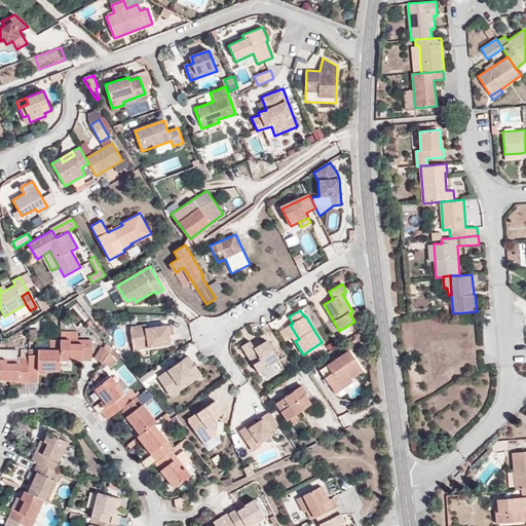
[(147,328),(147,325),(132,326),(135,348),(172,344),(171,326),(147,328)]
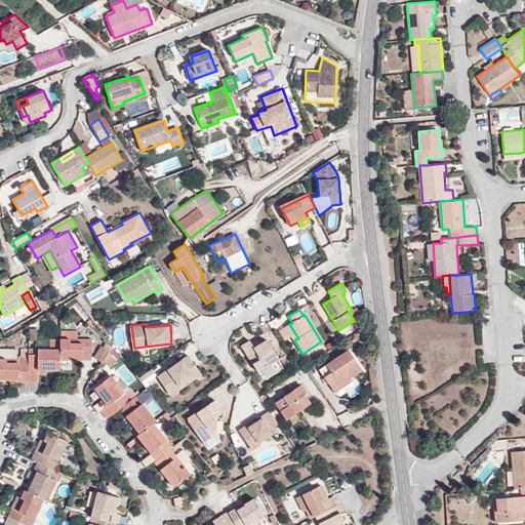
[(298,338),(289,324),(286,327),(294,340),(298,338)]
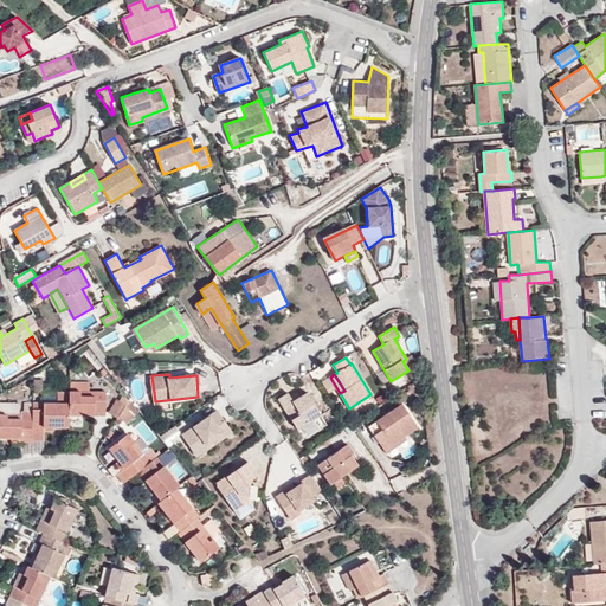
[(70,403),(70,416),(105,416),(107,392),(70,391),(70,403)]
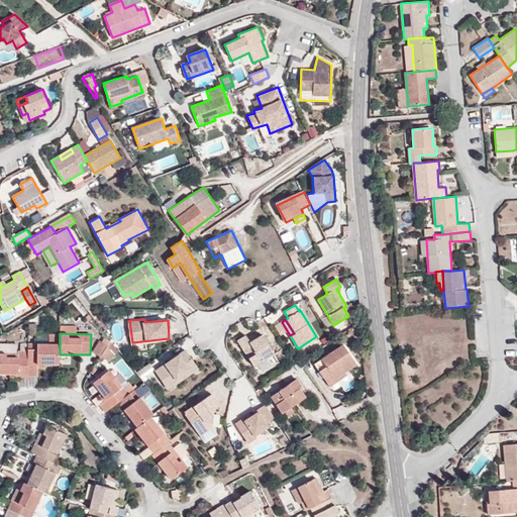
[(250,342),(245,334),(237,339),(253,365),(274,352),(263,334),(250,342)]
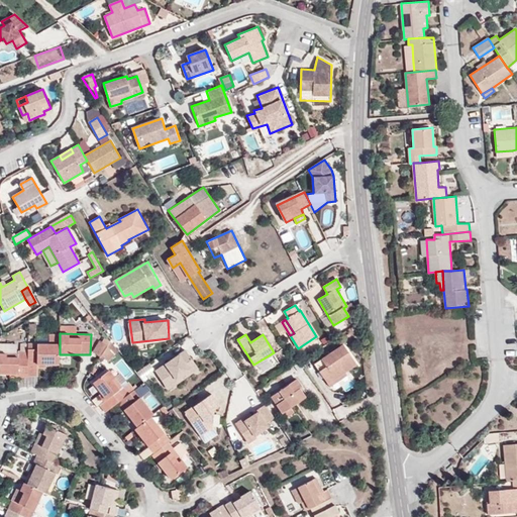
[(93,351),(101,357),(102,355),(108,346),(108,345),(99,339),(93,351)]
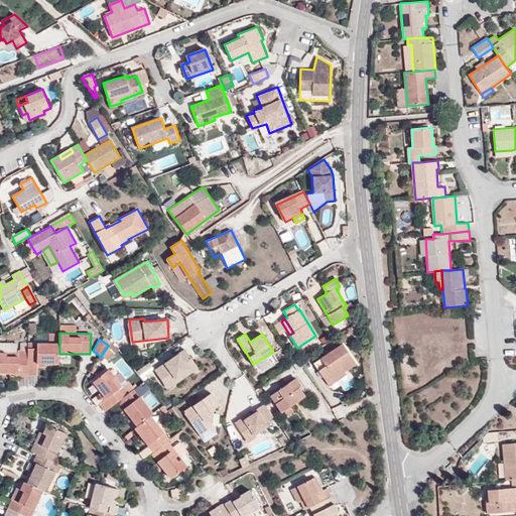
[(46,360),(46,364),(59,364),(59,354),(59,343),(37,343),(37,349),(28,349),(28,350),(28,351),(28,363),(39,364),(39,360),(46,360)]
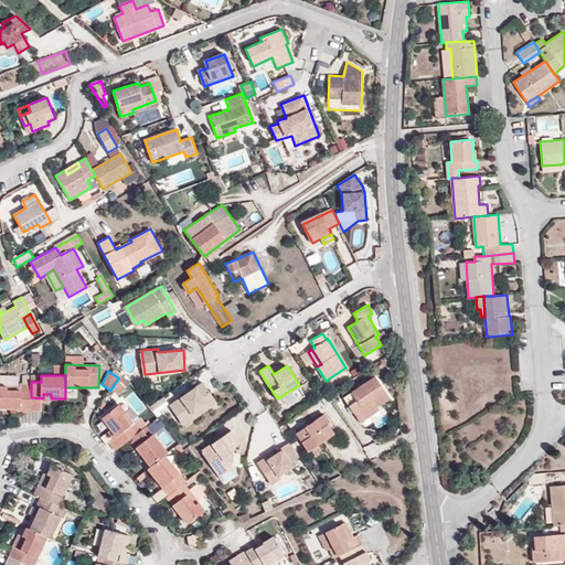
[(376,405),(377,407),(391,398),(375,376),(353,391),(350,386),(341,393),(358,418),(376,405)]
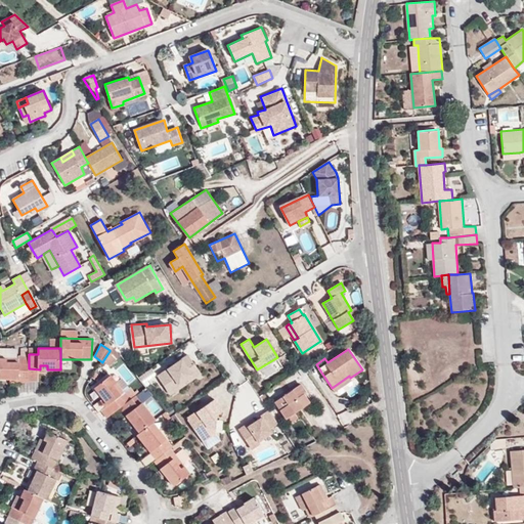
[(110,351),(103,360),(111,366),(117,359),(110,351)]
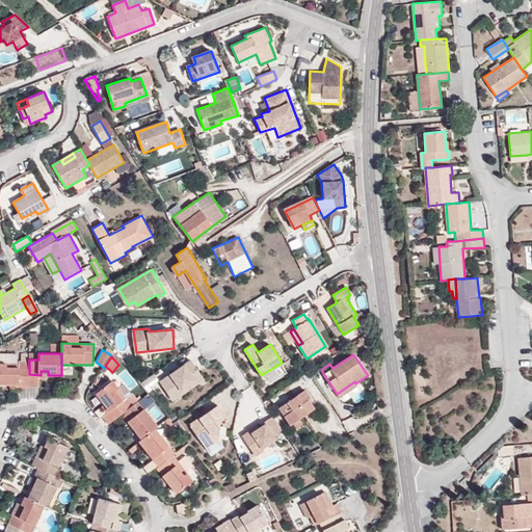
[(160,382),(168,394),(179,387),(184,393),(204,378),(191,360),(160,382)]
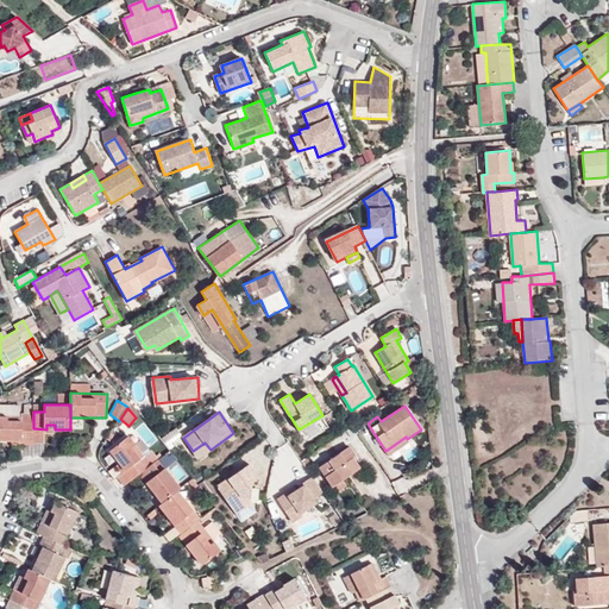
[(33,414),(23,413),(23,416),(0,415),(0,440),(13,440),(13,437),(22,437),(22,441),(33,441),(33,428),(33,414)]
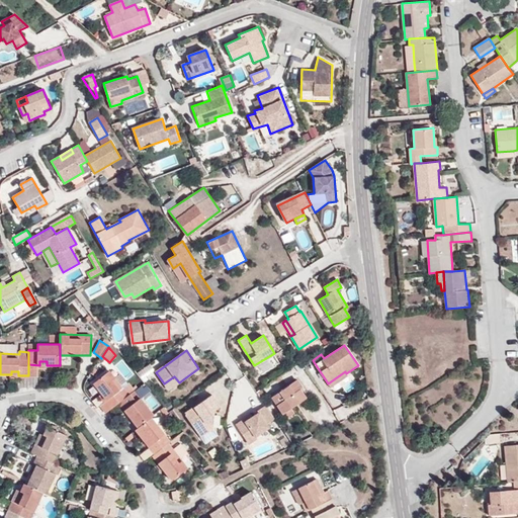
[(39,365),(28,364),(28,375),(27,376),(38,376),(38,368),(47,368),(47,365),(47,361),(39,361),(39,365)]
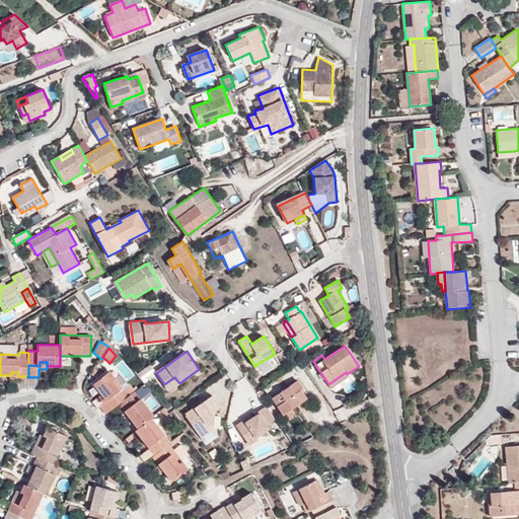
[(110,410),(120,403),(135,391),(129,383),(123,388),(109,371),(93,383),(106,400),(104,402),(110,410)]
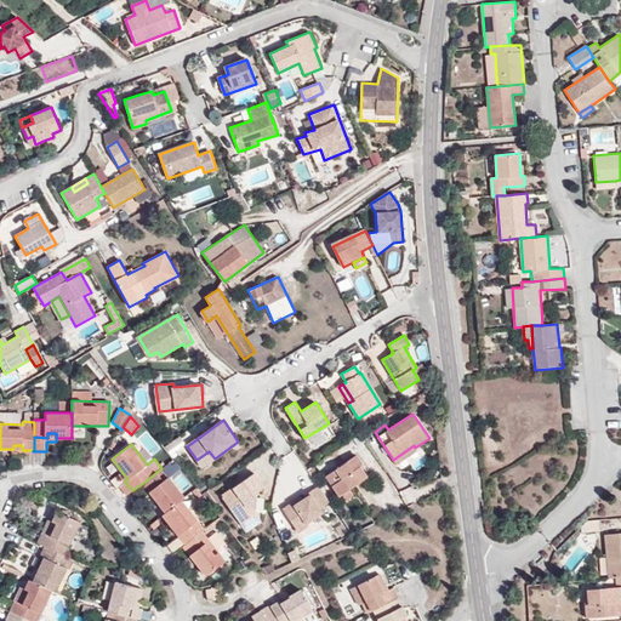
[(417,450),(415,448),(414,445),(393,460),(397,465),(417,450)]
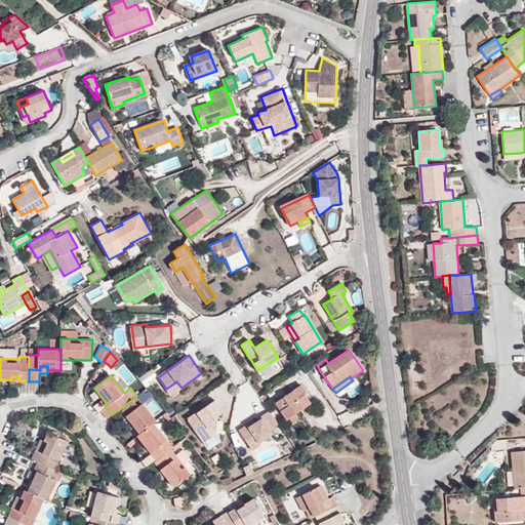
[(176,381),(166,389),(171,395),(182,388),(176,381)]
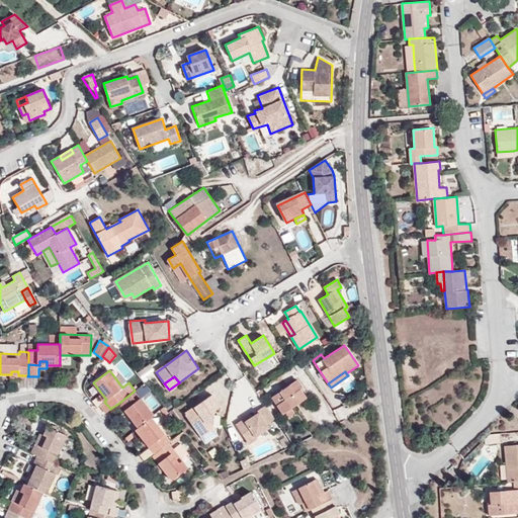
[(272,397),(283,414),(291,409),(306,399),(300,390),(303,387),(297,379),(272,397)]
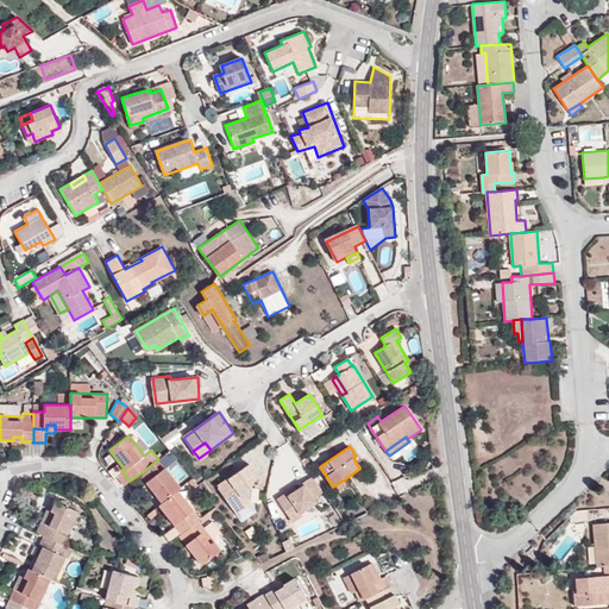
[(162,503),(177,491),(181,489),(158,459),(140,473),(162,503)]
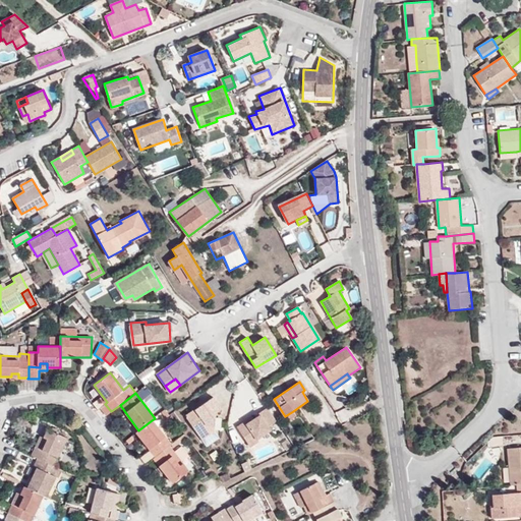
[(224,407),(216,395),(188,415),(204,438),(217,429),(218,412),(224,407)]
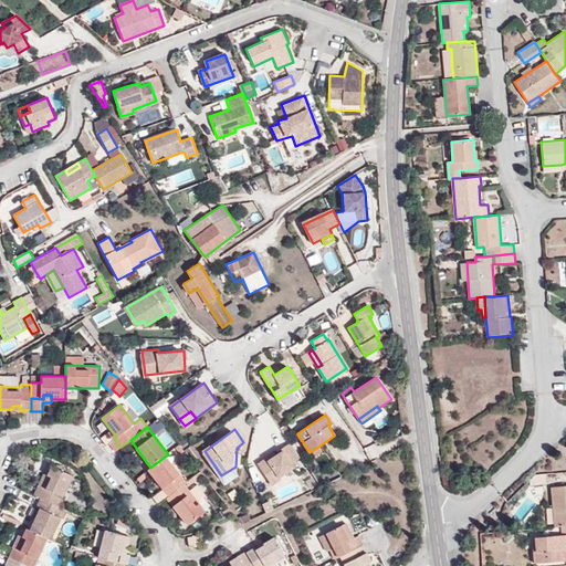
[(294,468),(304,462),(291,442),(281,449),(282,451),(276,456),(269,460),(268,459),(259,464),(272,485),(281,479),(283,481),(296,471),(294,468)]
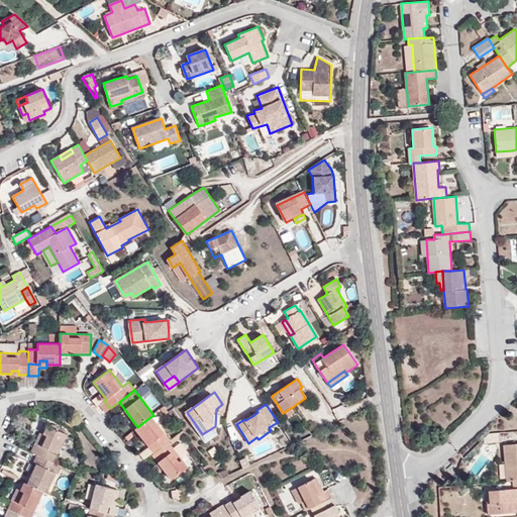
[(291,408),(283,413),(286,418),(294,413),(291,408)]
